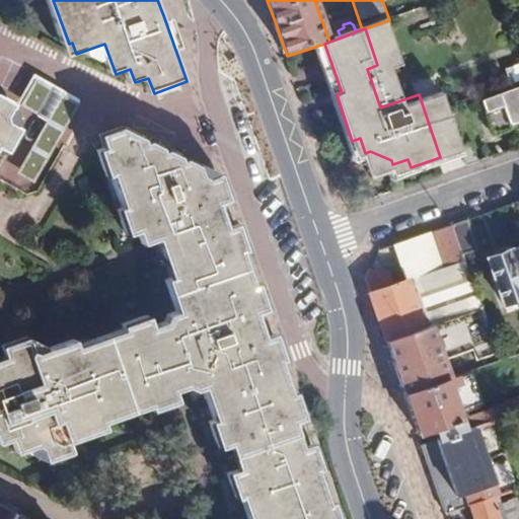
[(81,107),(57,93),(35,79),(20,106),(47,122),(17,173),(36,184),(81,107)]
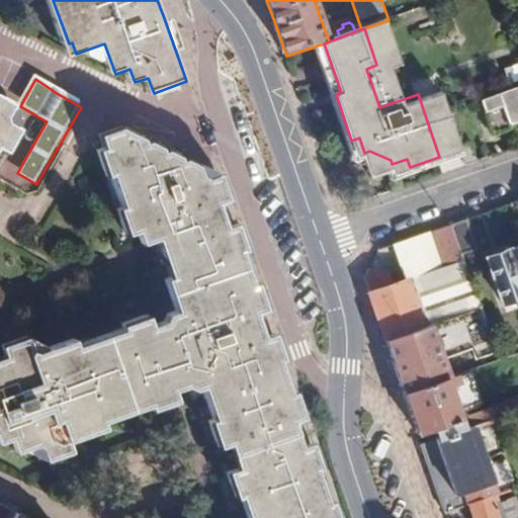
[(462,147),(448,105),(441,86),(418,94),(439,157),(441,157),(442,160),(464,153),(462,147)]
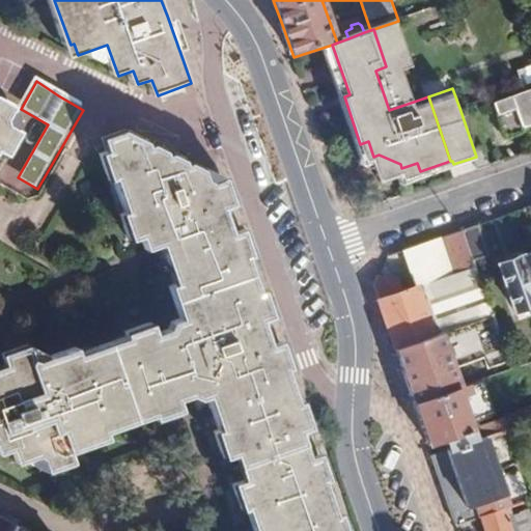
[(530,124),(530,89),(524,92),(487,105),(501,141),(522,134),(521,129),(530,124)]
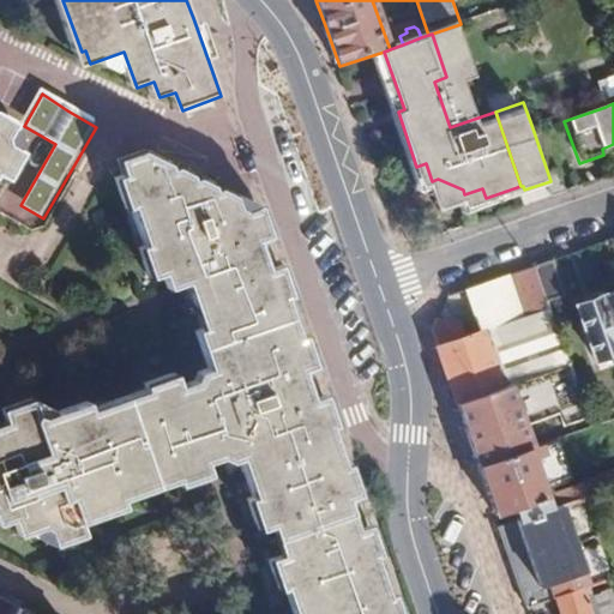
[(416,167),(398,112),(392,114),(409,160),(420,192),(434,187),(441,206),(462,199),(467,211),(487,204),(486,198),(482,188),(464,194),(463,190),(438,179),(432,181),(426,163),(416,167)]
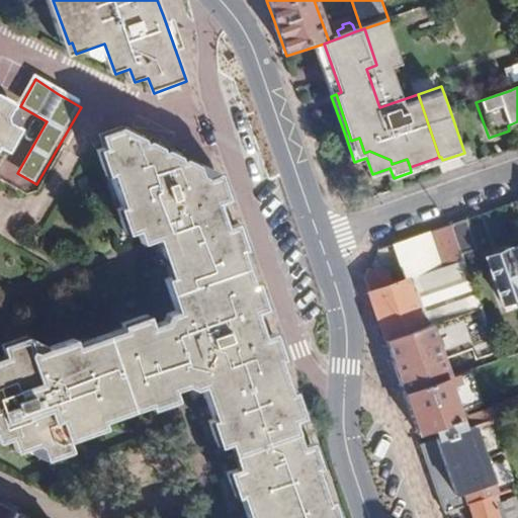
[(0,135),(9,119),(7,110),(0,106),(0,135)]
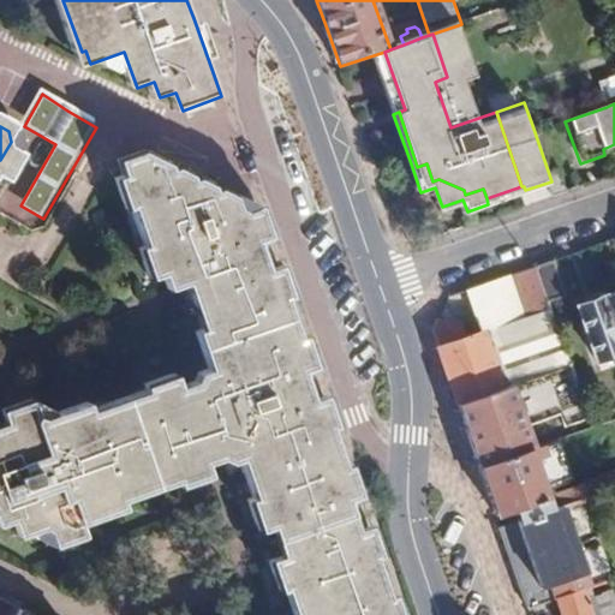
[(0,185),(15,161),(12,153),(11,142),(0,160),(0,185)]
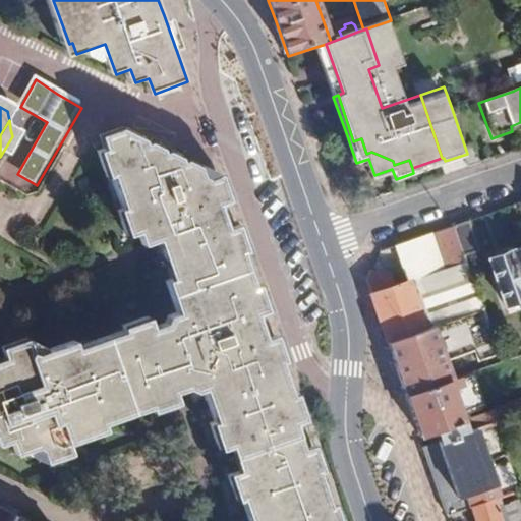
[(218,204),(209,174),(204,176),(199,162),(167,147),(123,125),(100,133),(105,146),(99,148),(108,173),(111,172),(121,169),(132,201),(122,205),(118,207),(128,234),(137,232),(140,242),(155,238),(173,231),(204,221),(222,214),(218,204)]
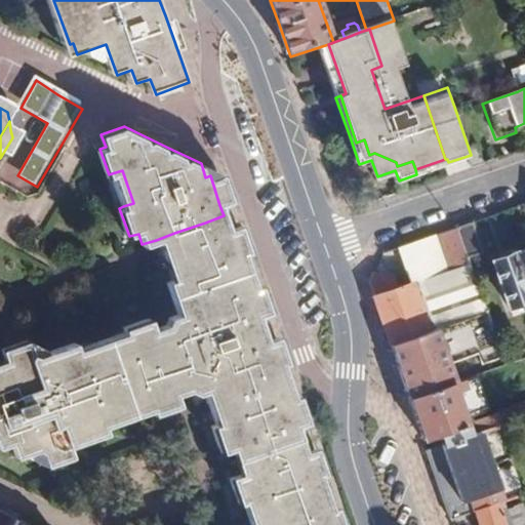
[(475,168),(483,165),(477,147),(469,149),(471,155),(475,168)]
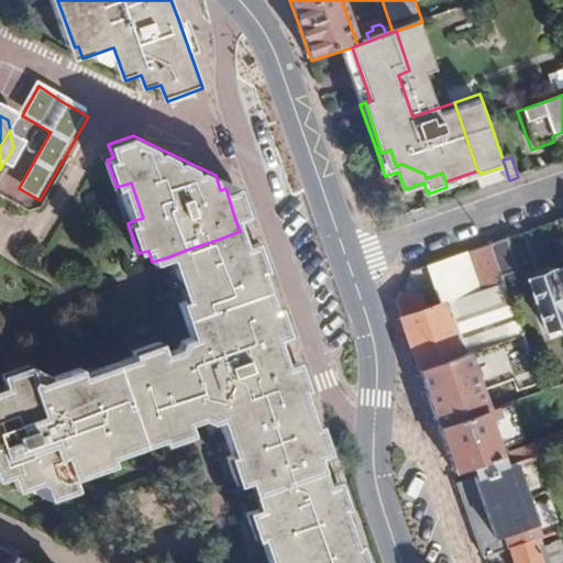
[(445,181),(446,187),(481,174),(479,170),(477,170),(445,181)]
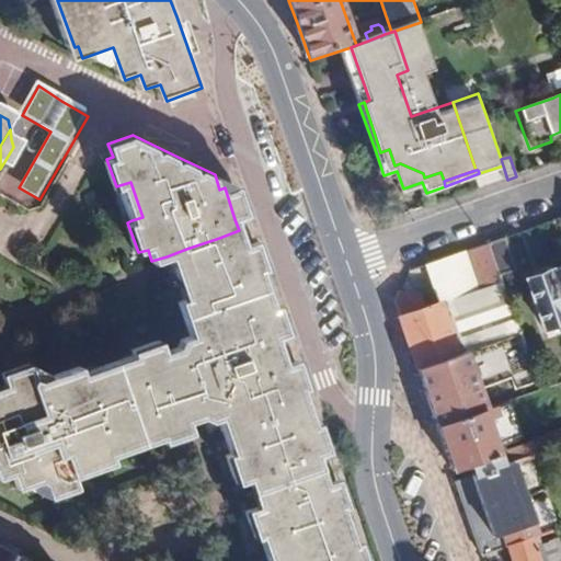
[(130,182),(119,185),(132,220),(142,217),(130,182)]
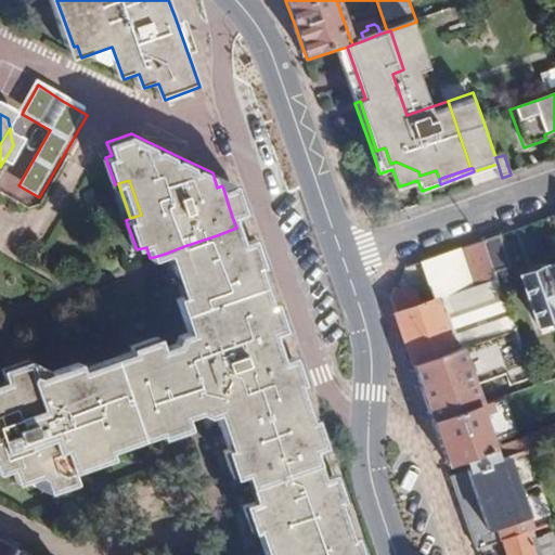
[(247,213),(239,185),(232,182),(222,185),(232,217),(236,228),(245,224),(242,215),(247,213)]
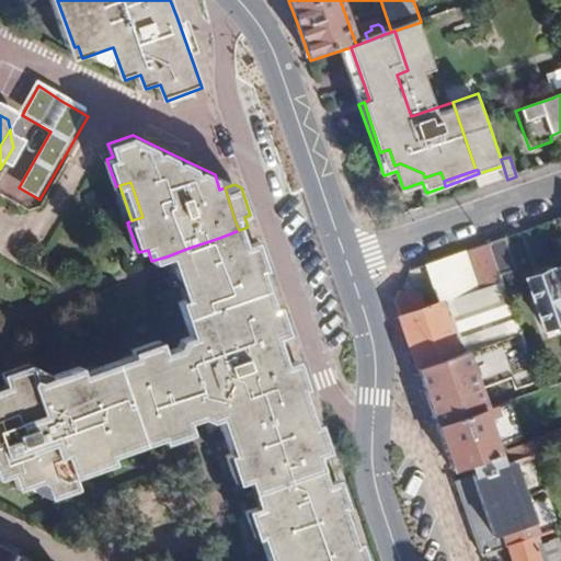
[(252,240),(248,227),(239,230),(242,242),(245,252),(249,262),(266,310),(275,336),(284,334),(290,332),(279,302),(274,304),(262,268),(267,267),(258,239),(252,240)]
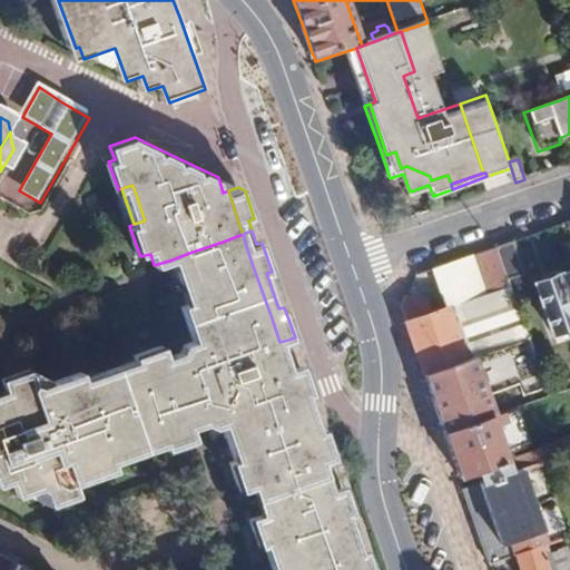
[(189,253),(169,261),(173,271),(227,252),(246,246),(243,234),(223,242),(189,253)]
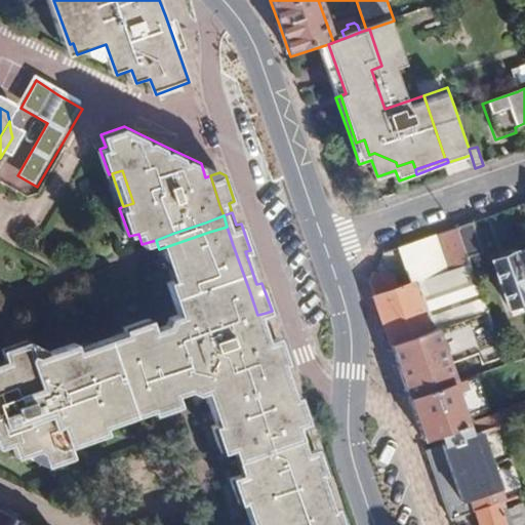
[(456,228),(468,259),(483,254),(472,223),(456,228)]
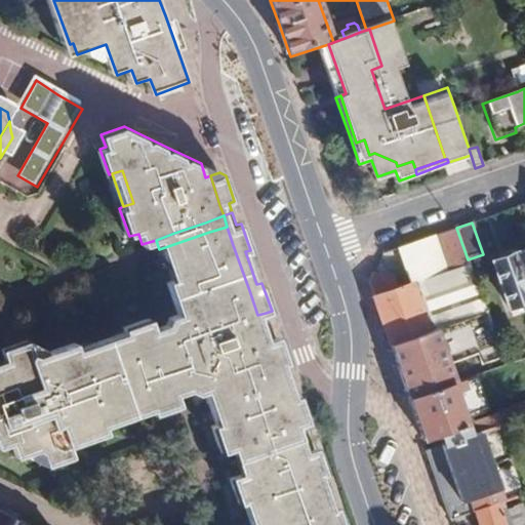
[(329,524),(321,497),(295,423),(279,375),(266,339),(260,340),(252,317),(257,315),(249,290),(233,245),(230,236),(227,227),(209,232),(159,249),(169,278),(176,275),(187,307),(175,312),(164,315),(161,323),(151,327),(147,317),(120,326),(121,330),(125,341),(109,348),(105,337),(95,340),(98,351),(77,358),(74,349),(72,345),(51,352),(49,348),(35,353),(27,351),(0,366),(0,441),(6,439),(12,457),(35,450),(41,466),(69,457),(66,443),(102,431),(101,426),(97,418),(146,402),(149,410),(151,414),(176,406),(173,392),(189,387),(198,392),(202,392),(212,388),(225,420),(213,425),(209,426),(217,449),(229,446),(237,474),(227,478),(235,501),(239,500),(251,496),(259,524),(256,524),(329,524)]
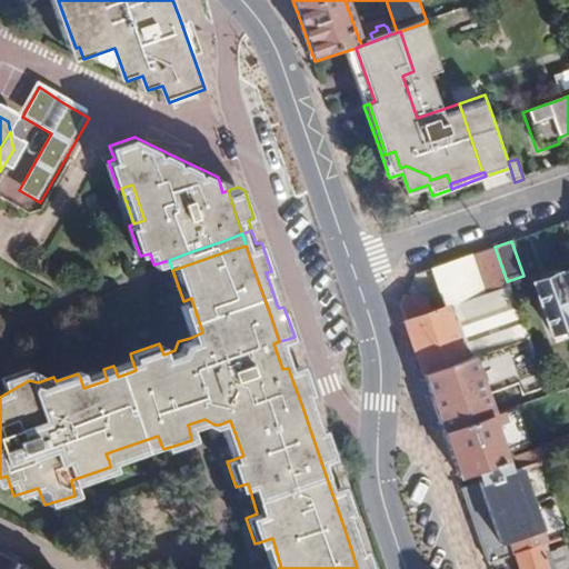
[(413,345),(423,375),(527,340),(520,323),(507,281),(495,247),(471,256),(486,297),(445,309),(428,313),(425,302),(405,295),(399,305),(413,345)]
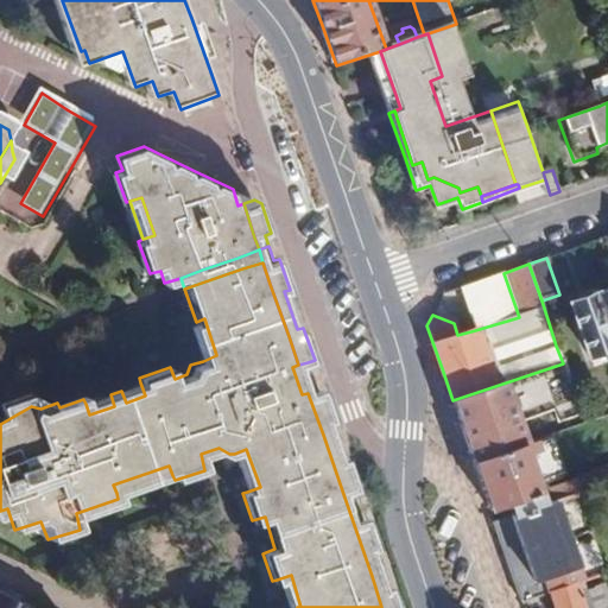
[(460,289),(475,330),(519,317),(504,273),(460,289)]
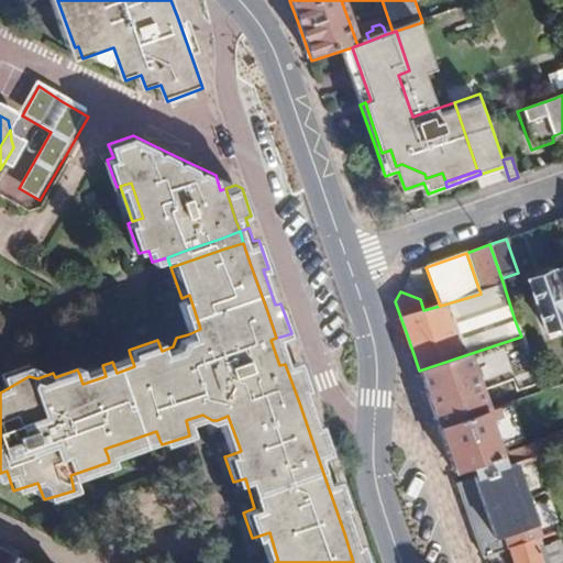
[(545,330),(562,324),(562,268),(528,282),(545,330)]
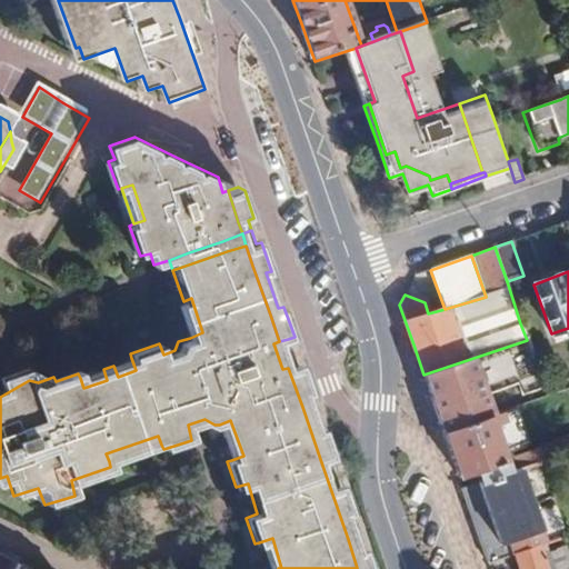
[(191,298),(183,301),(178,302),(190,338),(202,332),(191,298)]
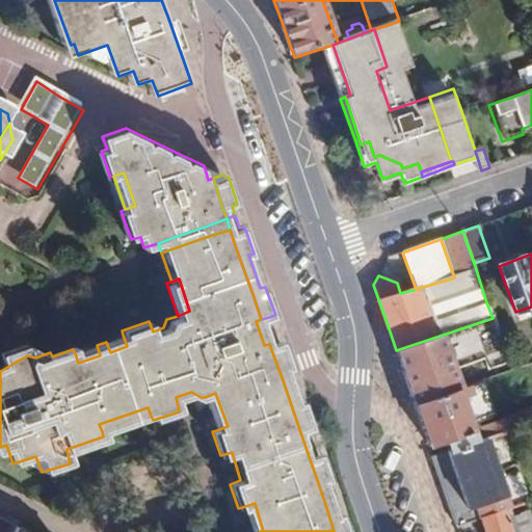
[(278,341),(269,317),(261,319),(256,321),(264,345),(269,344),(278,341)]
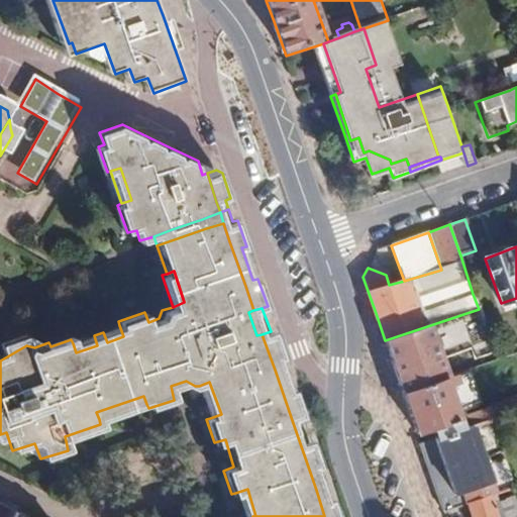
[(404,394),(449,378),(443,360),(472,350),(476,359),(494,353),(479,309),(385,340),(394,366),(404,394)]
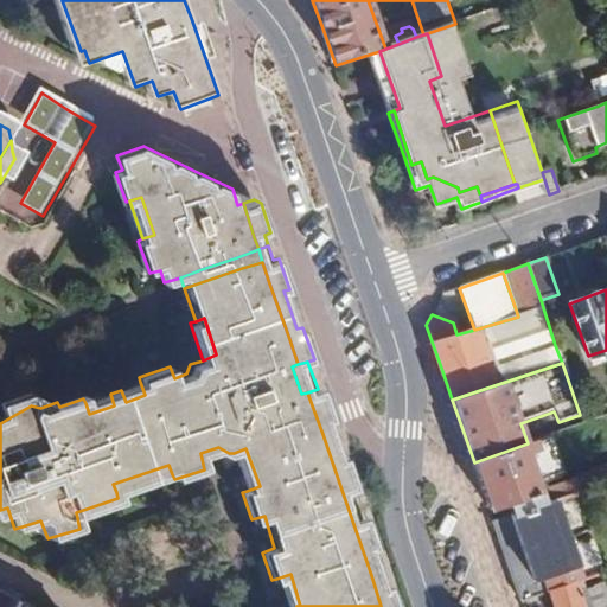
[(145,395),(140,382),(121,388),(121,390),(126,402),(145,395)]
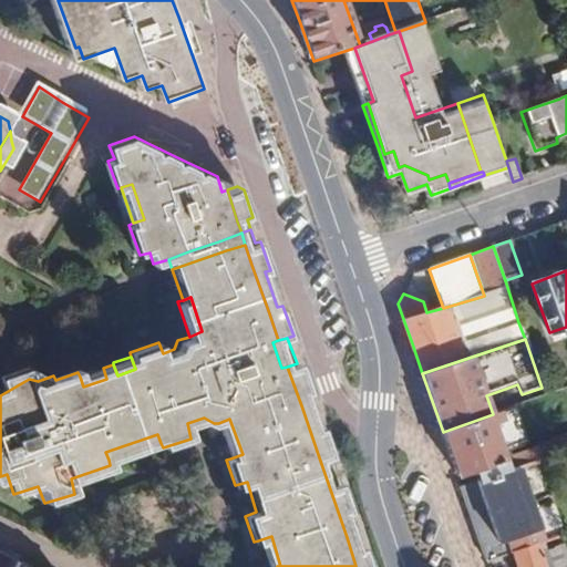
[(312,391),(301,361),(297,363),(287,367),(301,405),(319,457),(347,537),(356,566),(372,566),(366,545),(359,546),(347,512),(352,508),(342,478),(337,480),(329,459),(334,456),(323,424),(318,426),(307,393),(312,391)]
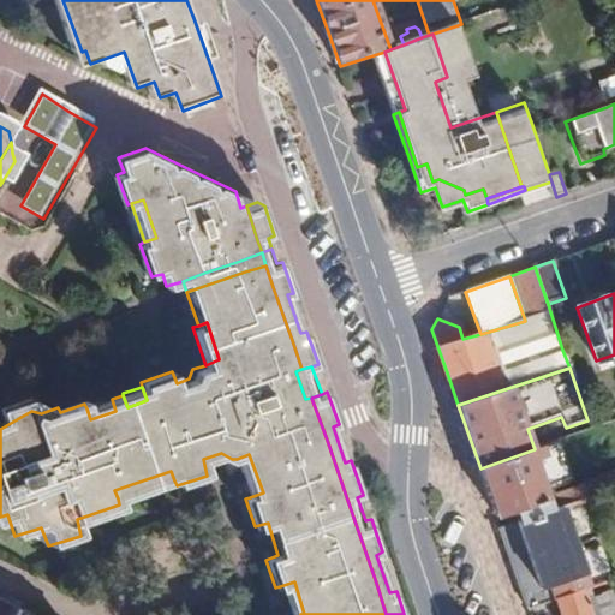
[(0,429),(31,411),(27,396),(0,405),(0,411),(1,416),(0,416),(0,429)]
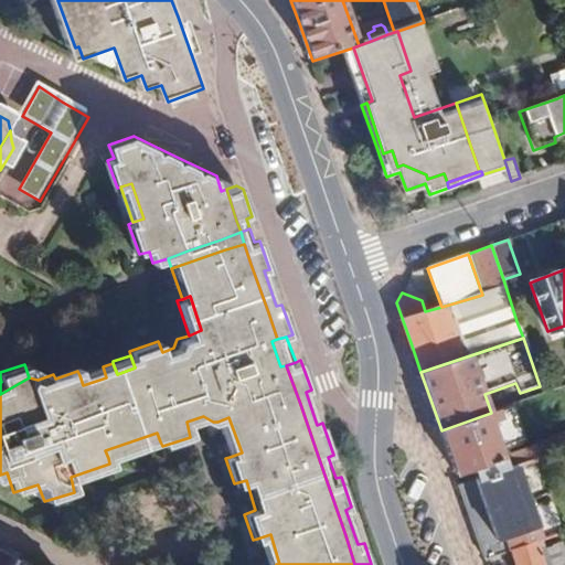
[(106,377),(103,366),(80,375),(83,385),(106,377)]
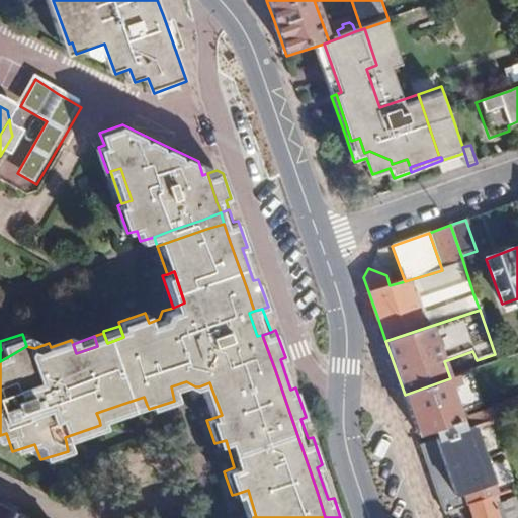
[(458,386),(455,376),(450,378),(405,395),(412,415),(419,434),(434,429),(437,439),(457,432),(470,427),(517,411),(517,398),(460,419),(448,391),(458,386)]
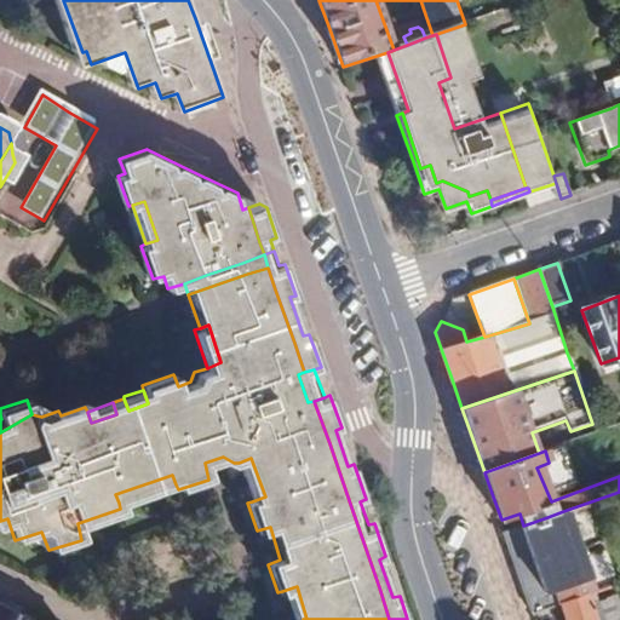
[(251,458),(239,463),(252,501),(265,497),(251,458)]
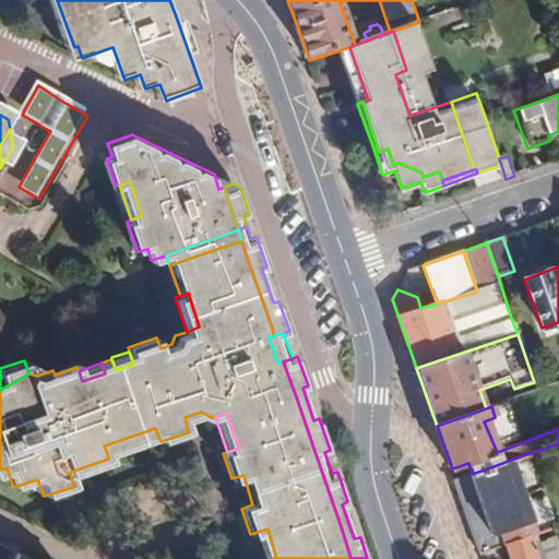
[(104,445),(107,453),(158,437),(155,428),(104,445)]
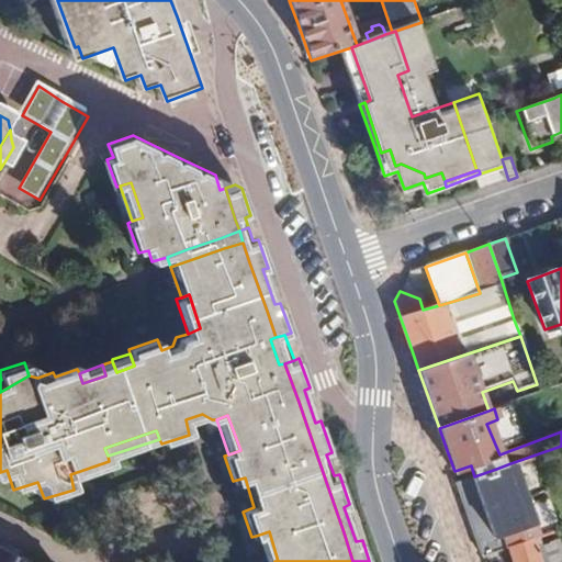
[(537,537),(510,463),(496,469),(474,476),(458,482),(471,520),(484,557),(509,547),(537,537)]
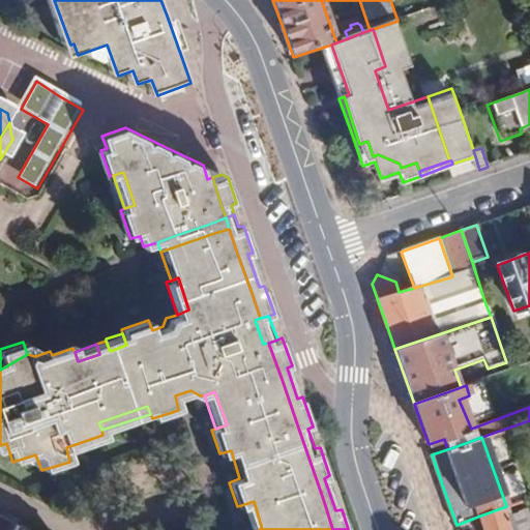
[(254,501),(241,505),(249,529),(259,529),(262,529),(254,501)]
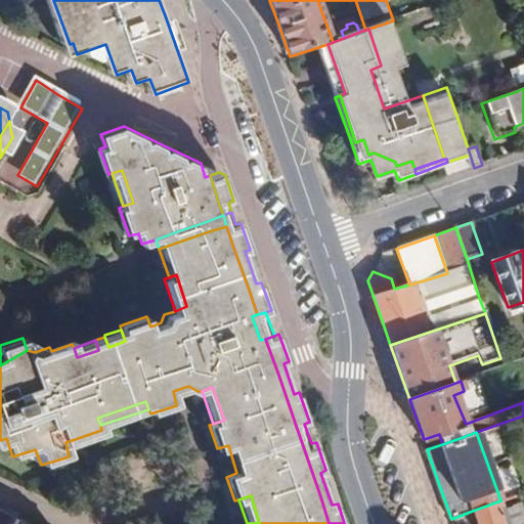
[(504,508),(500,500),(475,510),(479,523),(523,523),(523,521),(517,503),(504,508)]
